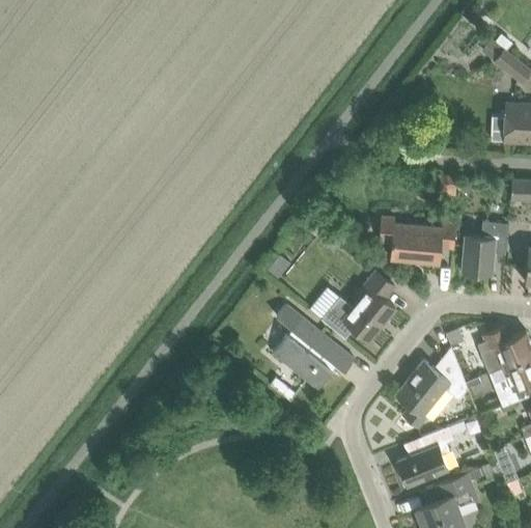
[(500,34),(495,42),(506,51),(511,43),(500,34)]
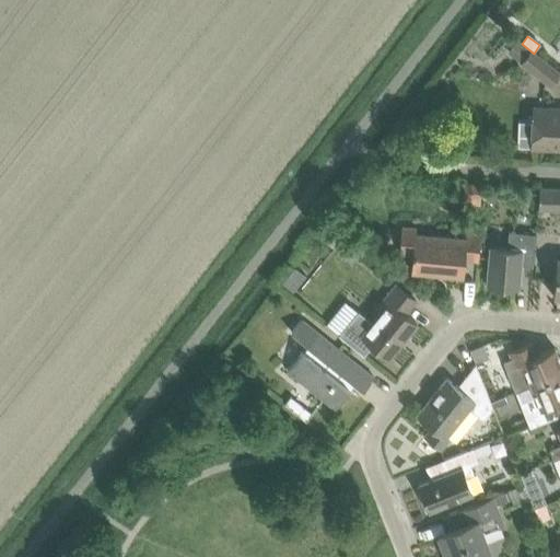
[(559,74),(517,42),(508,55),(523,68),(550,90),(559,77),(559,74)]
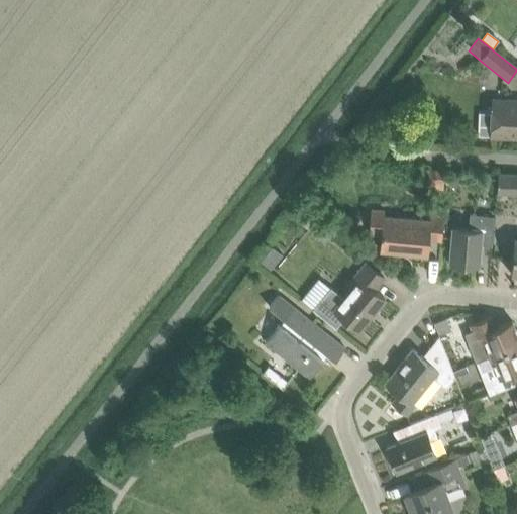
[(516,103),(492,102),(492,115),(479,115),(478,138),(516,139),(516,107),(516,103)]
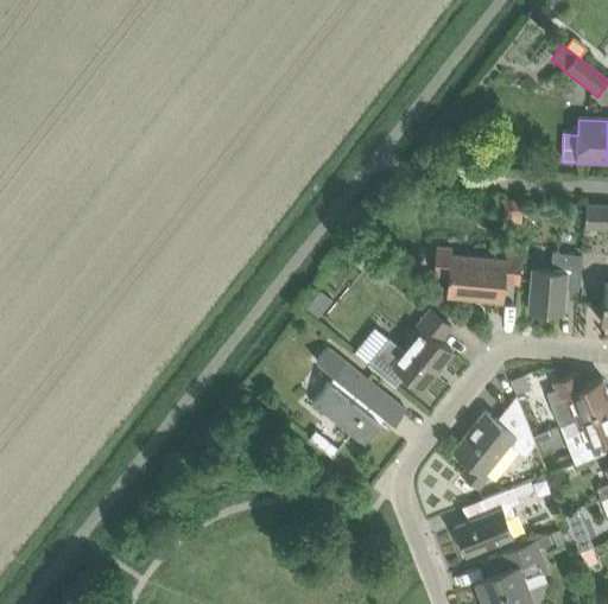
[(502,224),(521,226),(523,205),(504,203),(502,216),(502,224)]
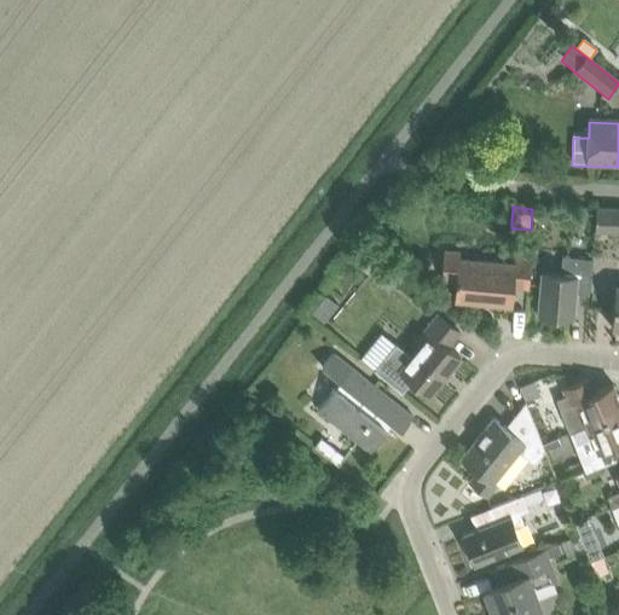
[(595,235),(618,235),(618,210),(596,210),(595,235)]
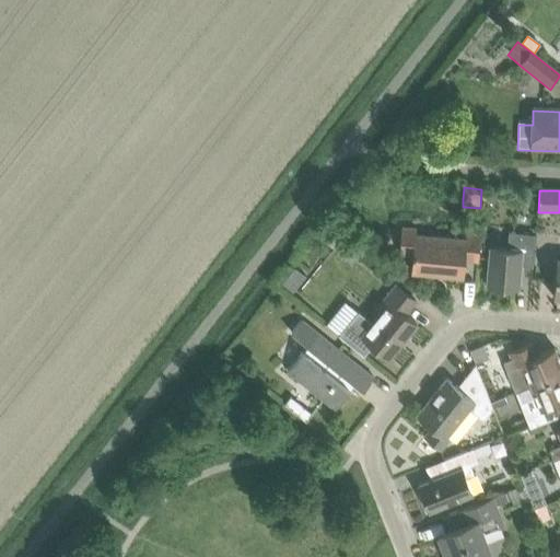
[(488,192),(488,201),(493,201),(498,196),(498,192),(488,192)]
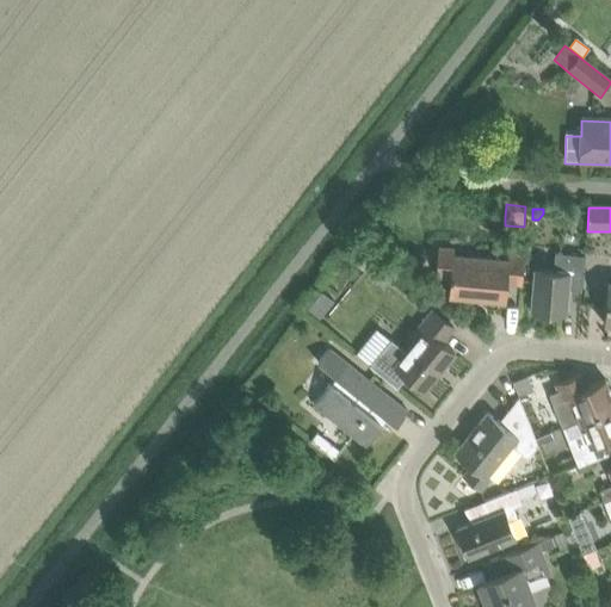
[(454,258),(455,252),(438,251),(436,279),(450,280),(449,298),(506,304),(507,286),(522,286),(524,258),(508,256),(507,264),(454,258)]
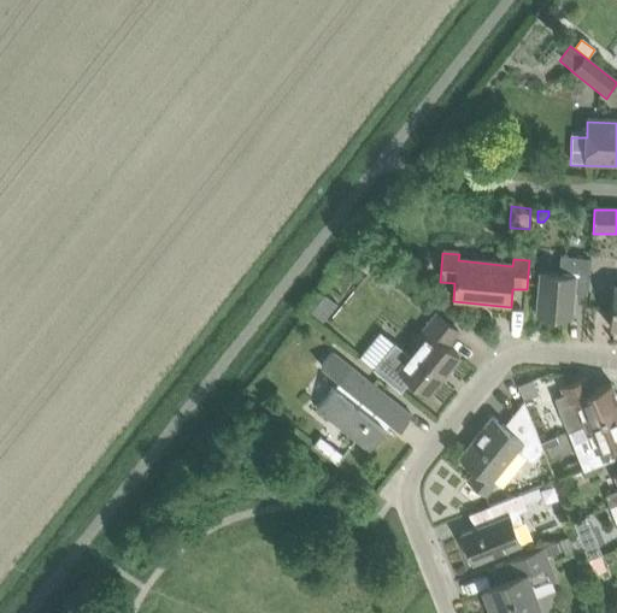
[(574,295),(586,296),(589,260),(560,258),(558,277),(540,275),(536,316),(571,319),(574,295)]
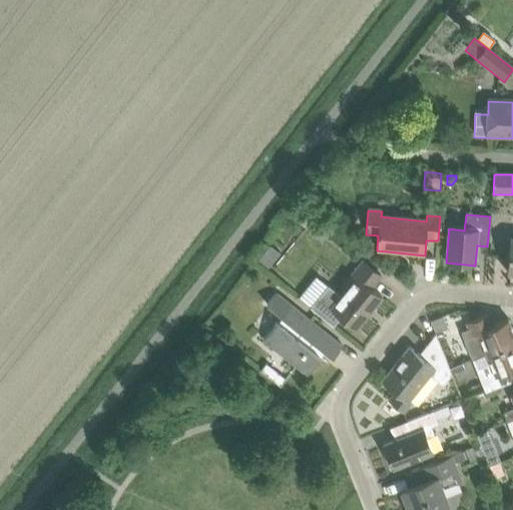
[(280,253),(276,250),(270,247),(259,264),(262,267),(269,271),(280,253)]
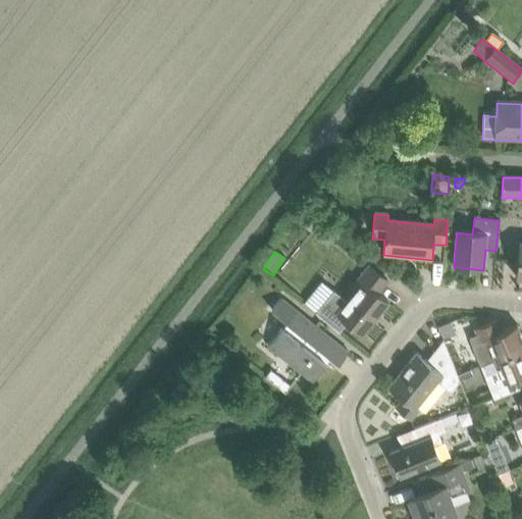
[(369,267),(350,292),(353,295),(347,303),(334,293),(316,314),(340,333),(348,323),(363,336),(388,305),(377,296),(387,282),(369,267)]
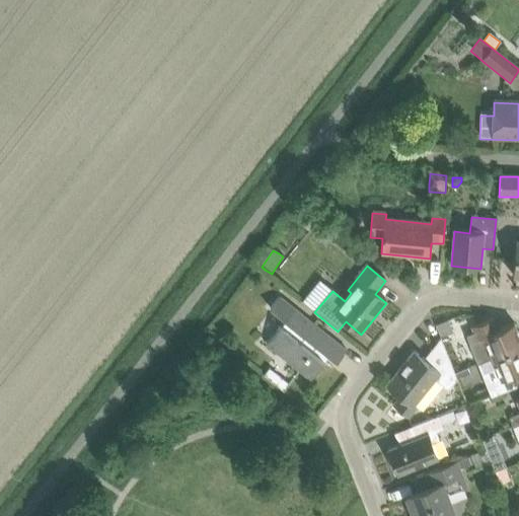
[(281,328),(267,346),(310,381),(328,358),(337,364),(347,352),(295,310),(280,298),(270,310),(286,323),(282,328),(281,328)]
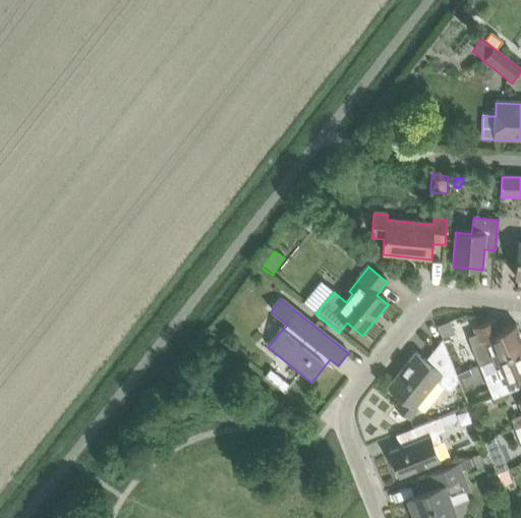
[(480,364),(480,365),(494,360),(520,349),(520,338),(516,326),(501,332),(497,321),(473,330),(475,335),(468,338),(478,365),(480,364)]
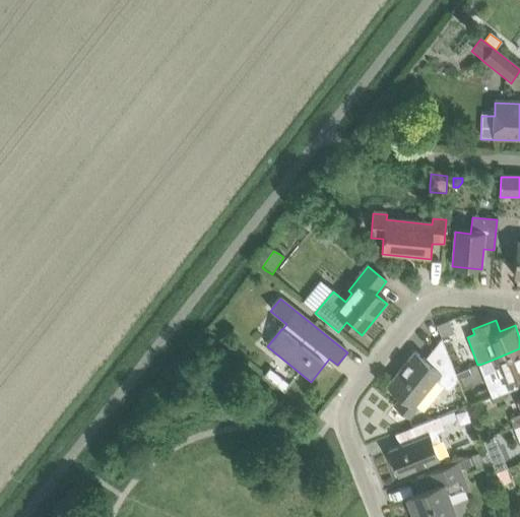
[(454,334),(449,323),(438,328),(442,339),(454,334)]
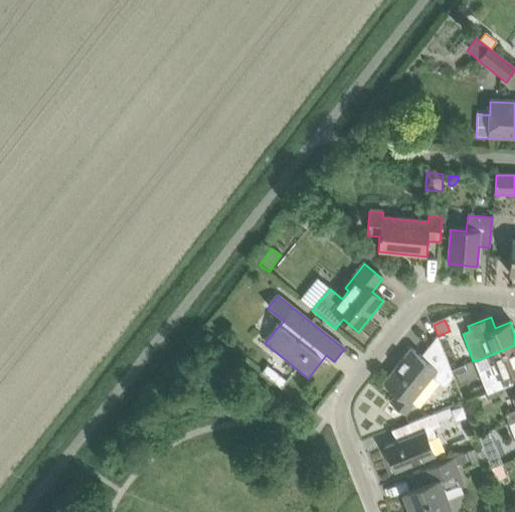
[(454,377),(451,371),(438,337),(420,358),(411,350),(383,384),(397,395),(390,404),(404,415),(412,405),(409,403),(431,377),(445,388),(454,377)]
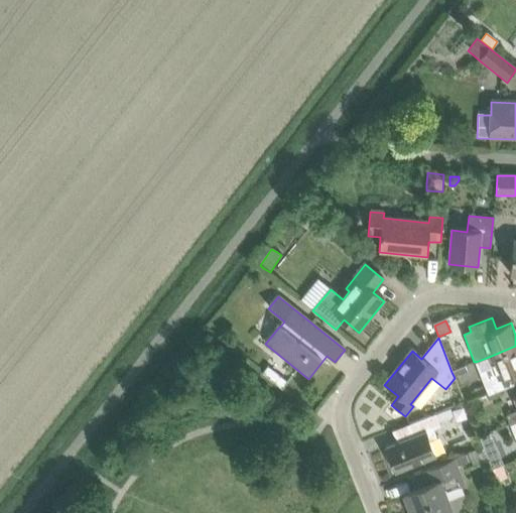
[(515,346),(489,357),(476,362),(480,372),(493,367),(498,379),(503,390),(515,385),(515,346)]
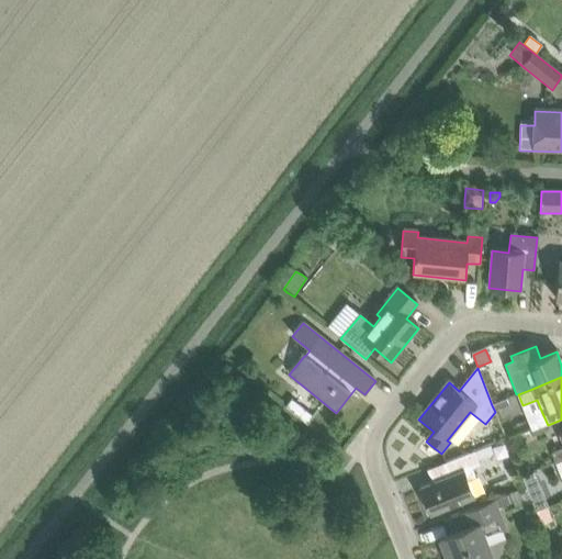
[(504,400),(492,405),(495,412),(496,411),(506,406),(508,405),(505,400),(504,400)]
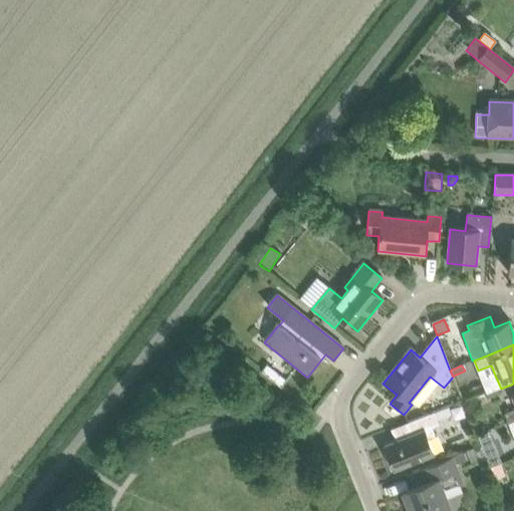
[(513,402),(513,409),(503,414),(507,424),(513,421),(513,395),(512,397),(513,402)]
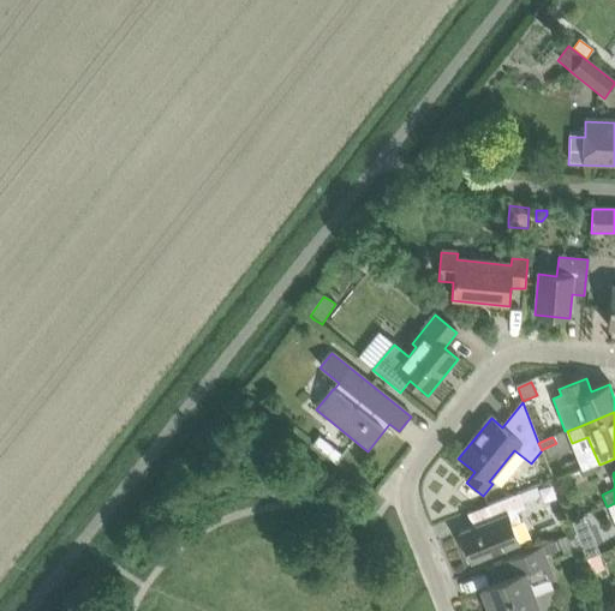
[(473,528),(459,534),(471,564),(494,555),(519,545),(512,527),(520,523),(517,514),(526,510),(523,503),(533,499),(539,497),(536,489),(530,491),(519,495),(508,499),(485,508),(490,521),(473,528)]
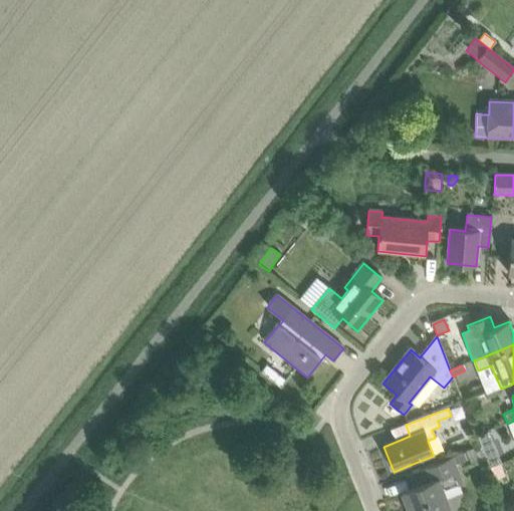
[(478,437),(483,448),(494,444),(489,432),(478,437)]
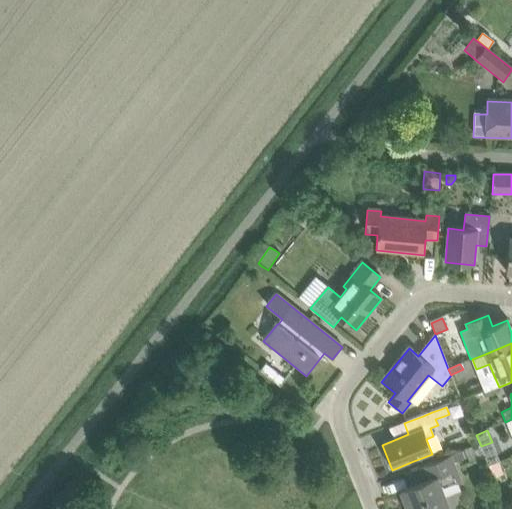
[(411,487),(401,491),(407,508),(437,508),(446,504),(441,489),(460,482),(453,463),(466,458),(463,451),(441,460),(422,468),(427,480),(411,487)]
